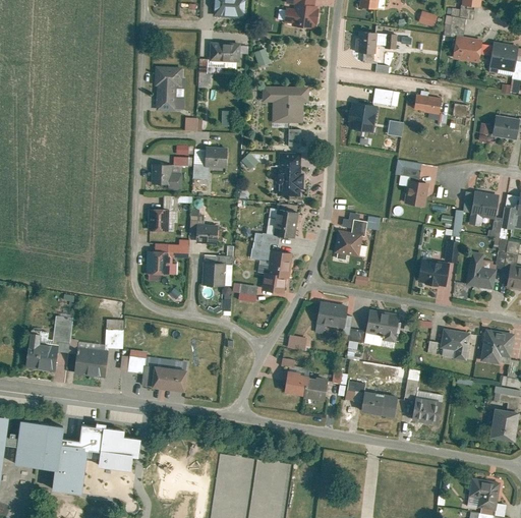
[(215,0),(215,15),(245,17),(246,0),(215,0)]
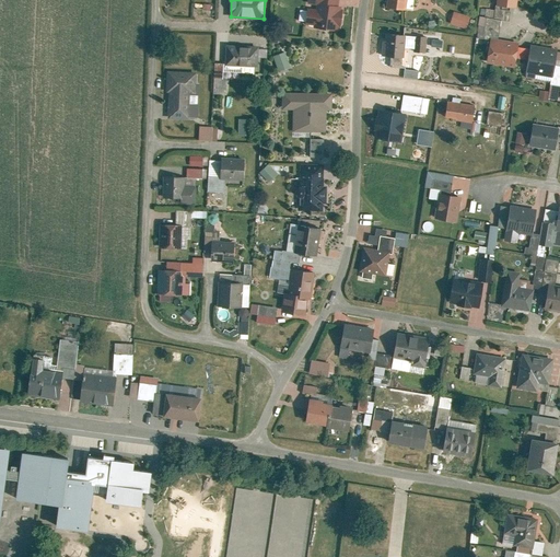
[(310,0),(310,4),(317,6),(316,10),(308,9),(306,24),(314,25),(314,27),(338,31),(342,6),(339,6),(340,0),(310,0)]
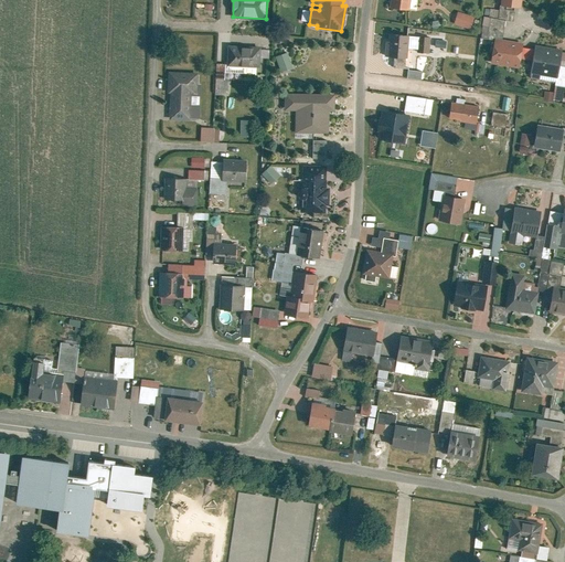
[(390,0),(388,7),(408,10),(409,0),(390,0)]
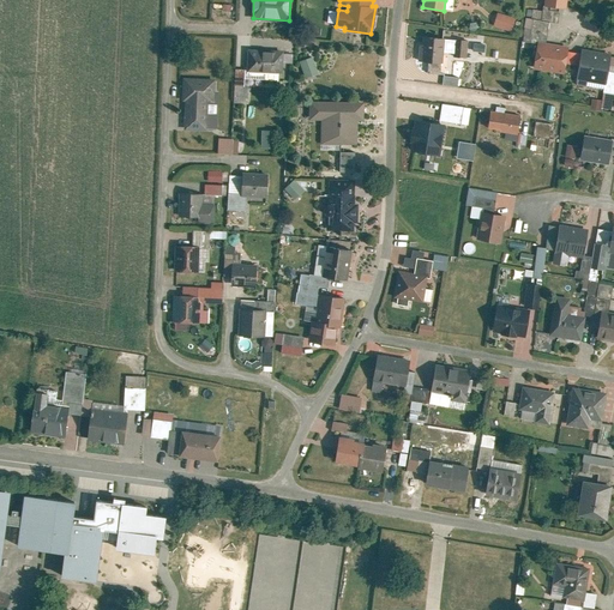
[(515,18),(497,12),(493,24),(510,30),(515,18)]
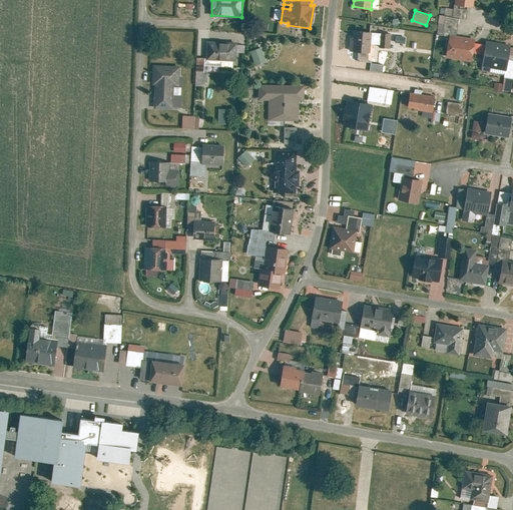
[(456,34),(458,18),(439,15),(436,34),(447,36),(447,33),(456,34)]
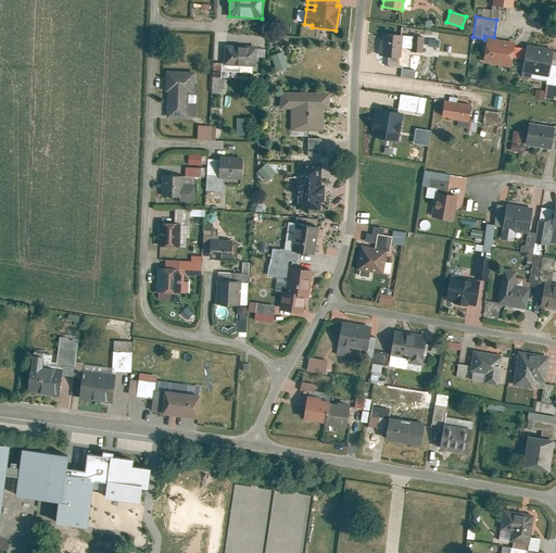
[(380,55),(387,57),(387,65),(399,66),(400,48),(401,35),(382,33),(380,55)]
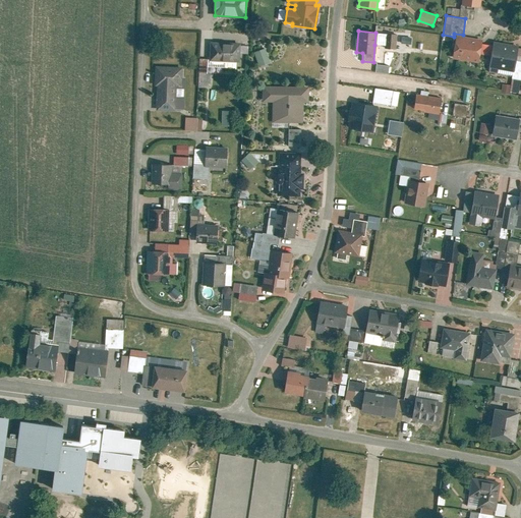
[(386,34),(375,33),(374,45),(385,45),(386,34)]
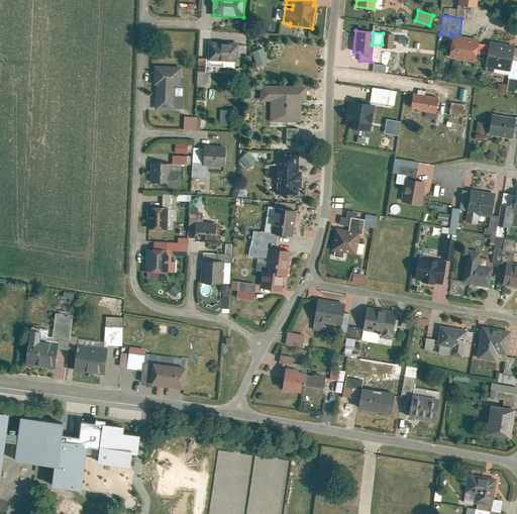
[(393,33),(383,33),(382,47),(392,48),(393,33)]
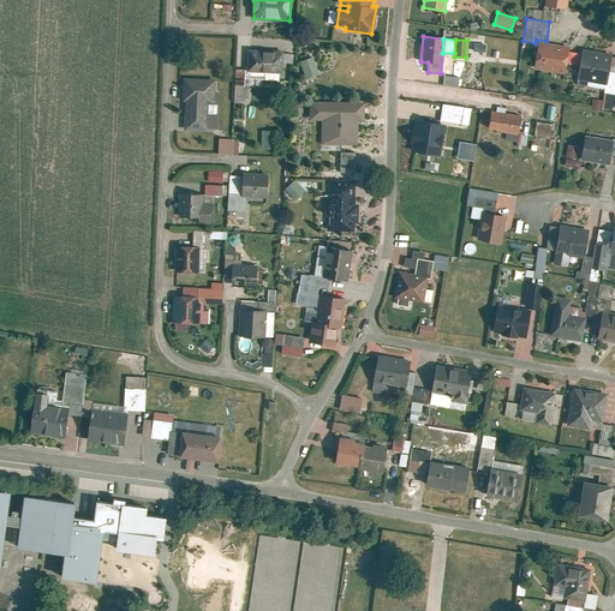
[(568,46),(538,41),(533,69),(563,73),(565,63),(567,51),(568,46)]
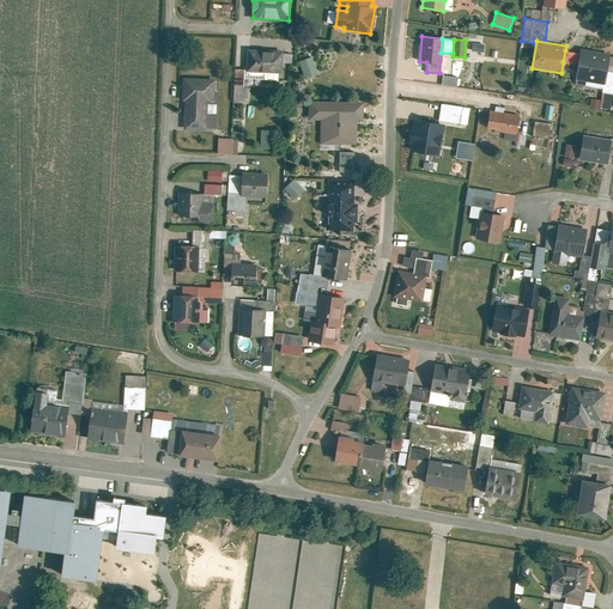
[(608,54),(578,48),(577,53),(575,65),(572,78),(604,83),(606,71),(608,55),(608,54)]
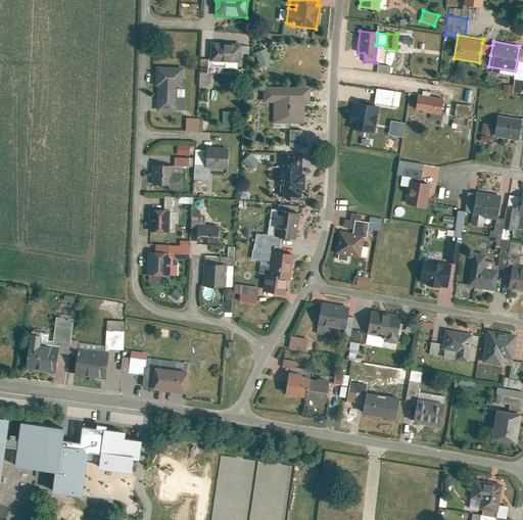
[(241,43),(212,42),(211,60),(240,61),(241,43)]
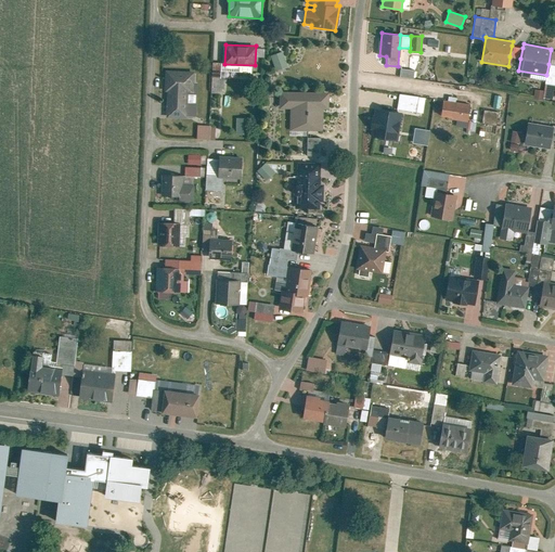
[(523,48),(512,46),(510,56),(520,59),(523,48)]
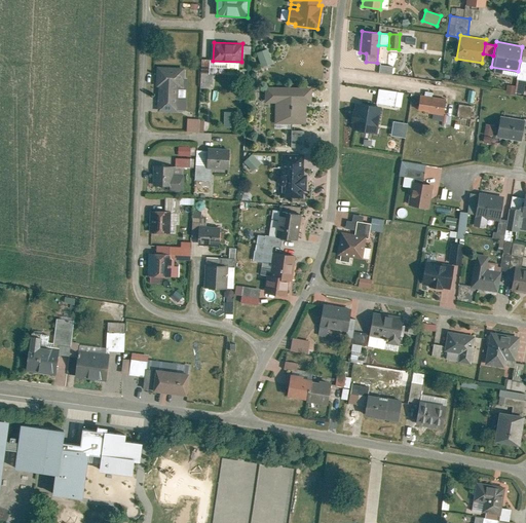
[(273,63),(268,48),(258,51),(262,66),(273,63)]
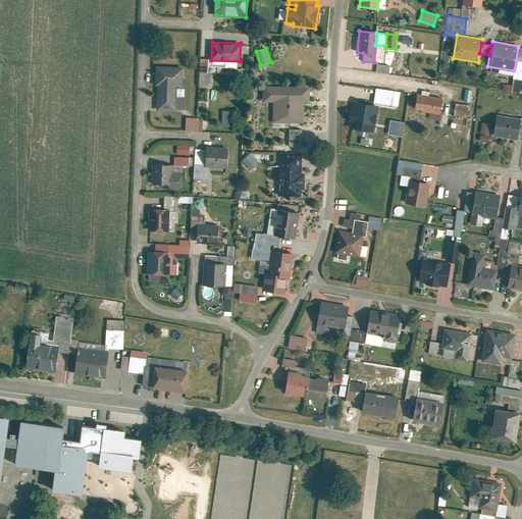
[(209,58),(201,57),(200,71),(208,72),(209,58)]
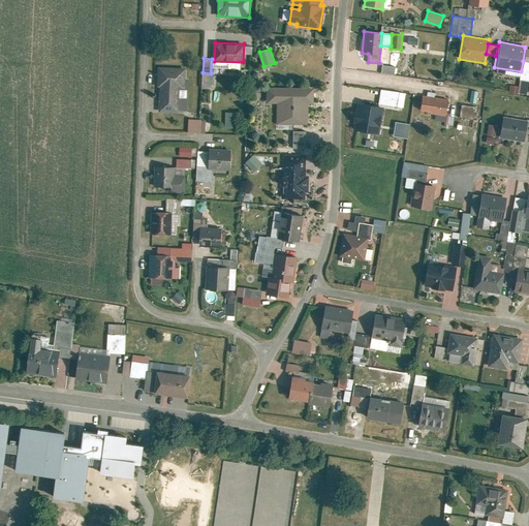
[(395,66),(381,64),(380,72),(394,73),(395,66)]
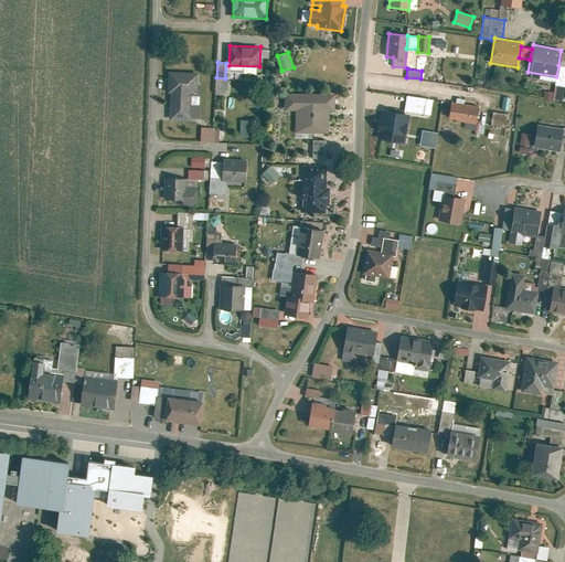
[(202,83),(198,83),(199,72),(169,71),(169,93),(171,93),(170,119),(190,120),(190,118),(201,118),(202,83)]
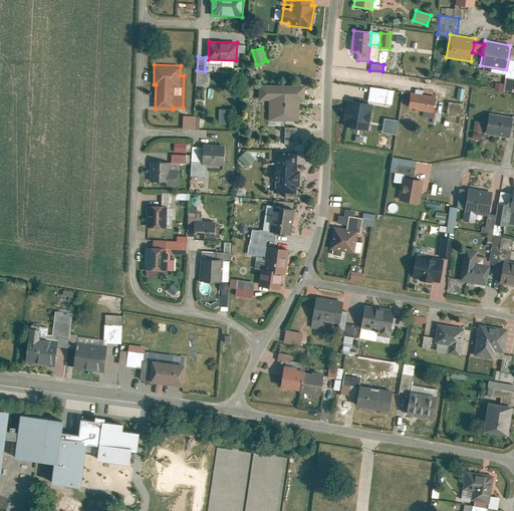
[(494,90),(502,91),(503,83),(495,82),(494,90)]
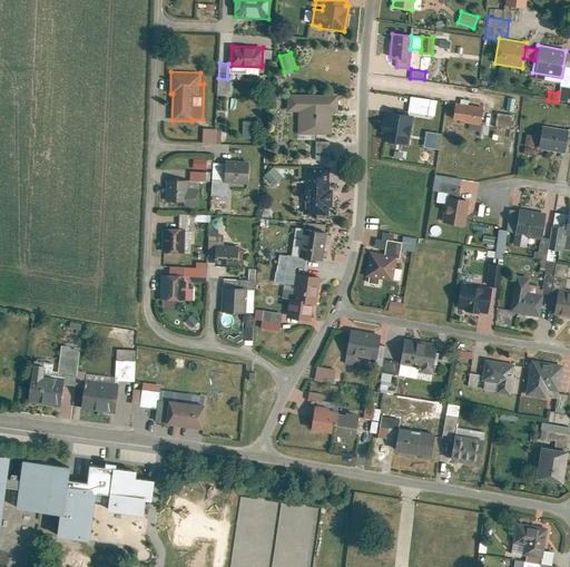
[(338,94),(288,94),(288,110),(298,111),(298,133),(332,133),(333,111),(338,111),(338,94)]
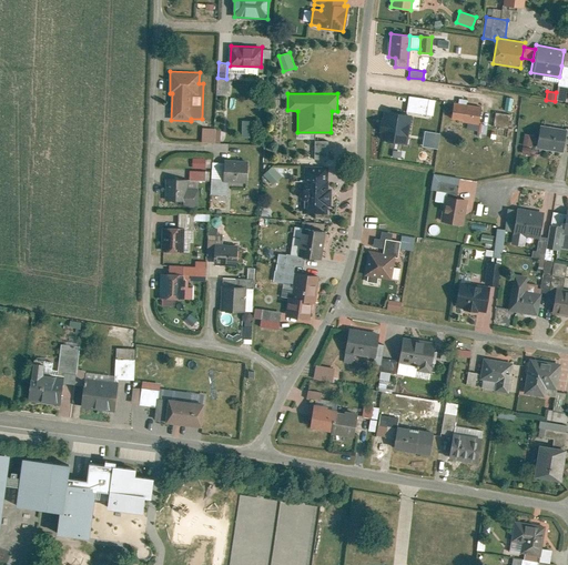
[(428,99),(408,96),(405,112),(425,115),(428,99)]
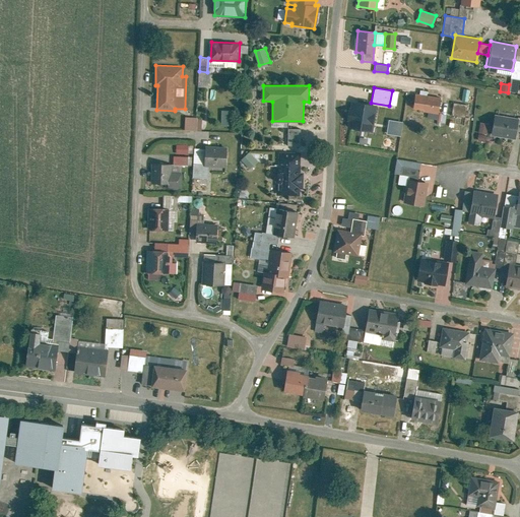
[(440,98),(415,93),(412,109),(437,114),(440,98)]
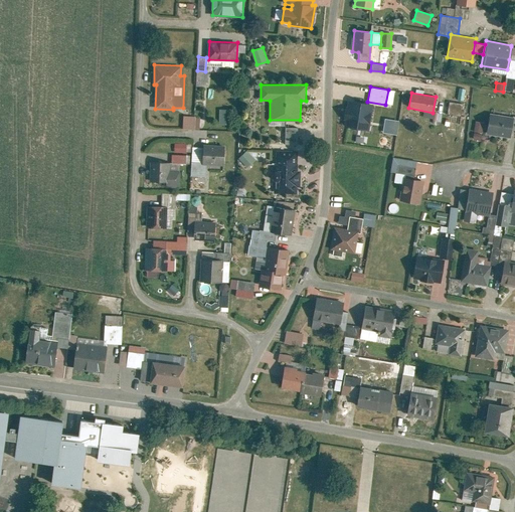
[(344,127),(368,130),(372,105),(348,101),(344,127)]
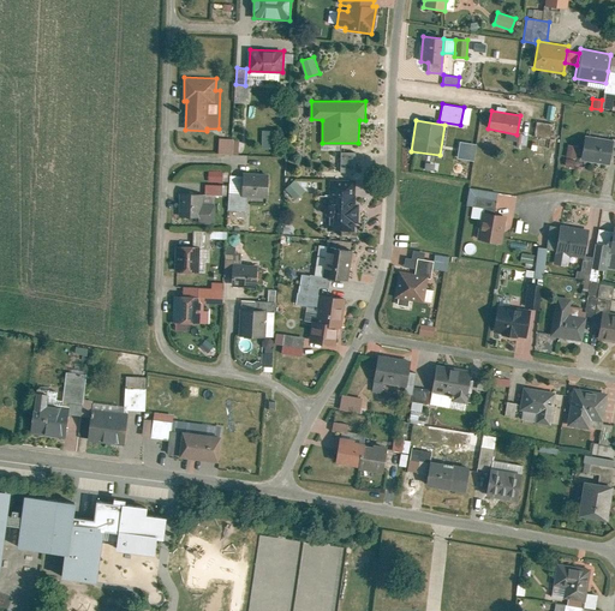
[(551,124),(536,121),(533,136),(549,138),(551,124)]
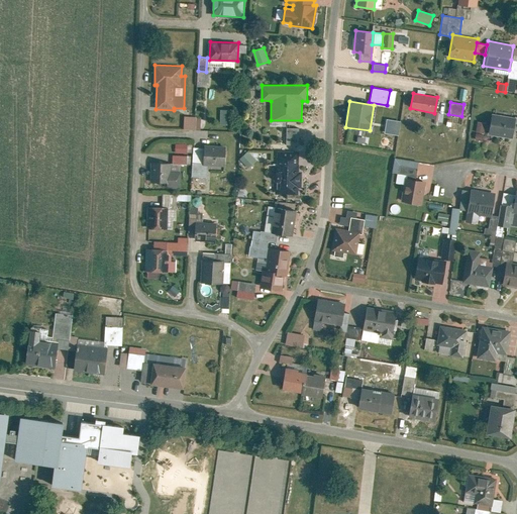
[(220,124),(233,124),(234,110),(221,109),(220,124)]
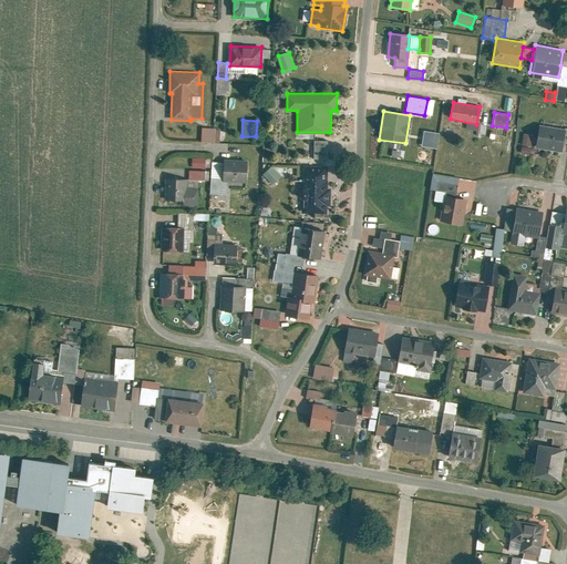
[(216,127),(203,127),(203,141),(216,142),(216,127)]
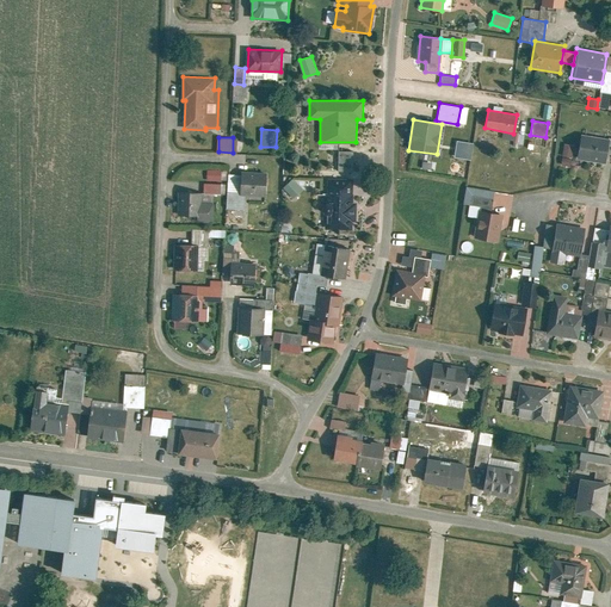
[(579,138),(575,159),(604,163),(608,143),(579,138)]
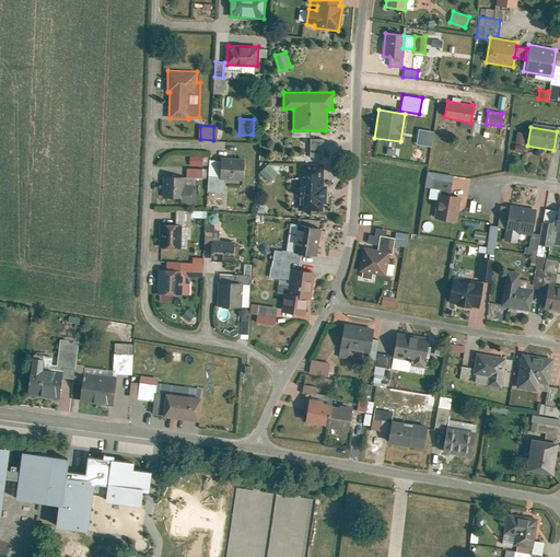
[(415,143),(431,147),(433,131),(417,129),(415,143)]
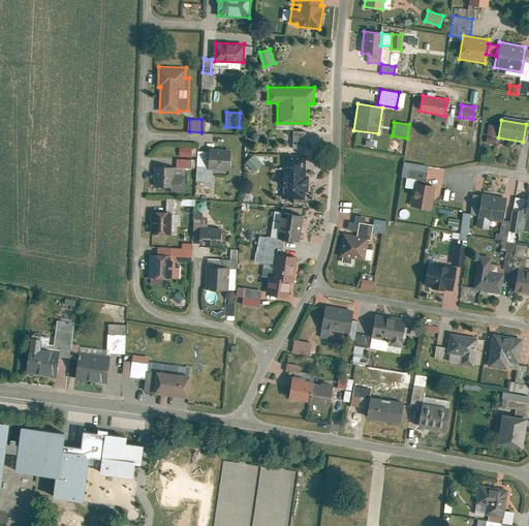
[(486,134),(494,136),(496,125),(488,124),(486,134)]
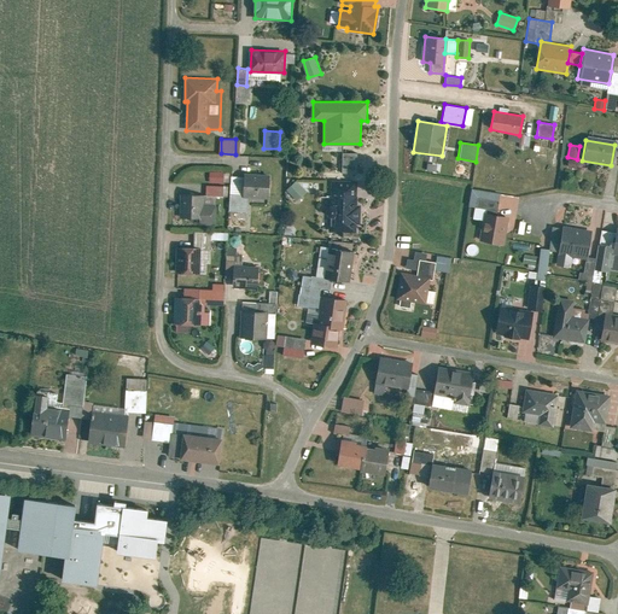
[(343,173),(357,173),(357,152),(343,152),(343,173)]
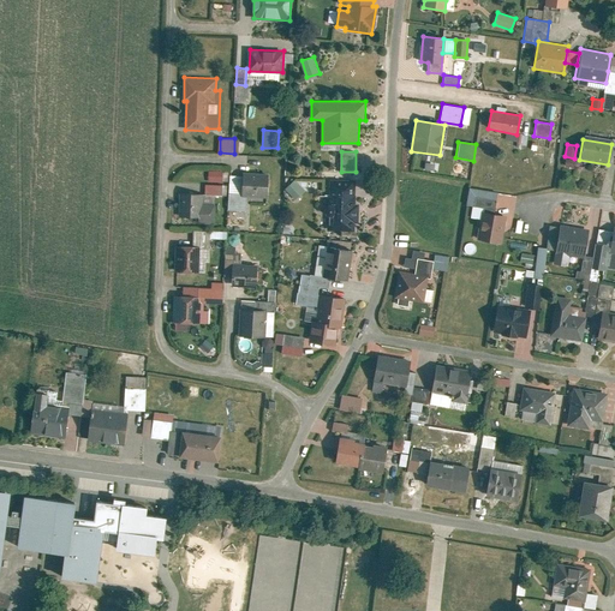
[(269,173),(244,172),(244,175),(243,193),(243,196),(268,197),(269,173)]
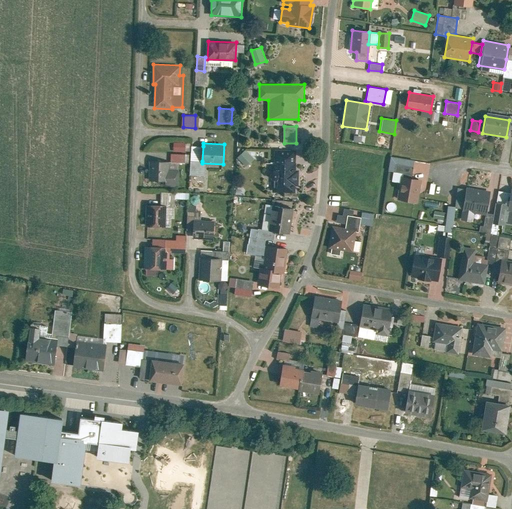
[(192,161),(202,161),(203,146),(192,146),(192,161)]
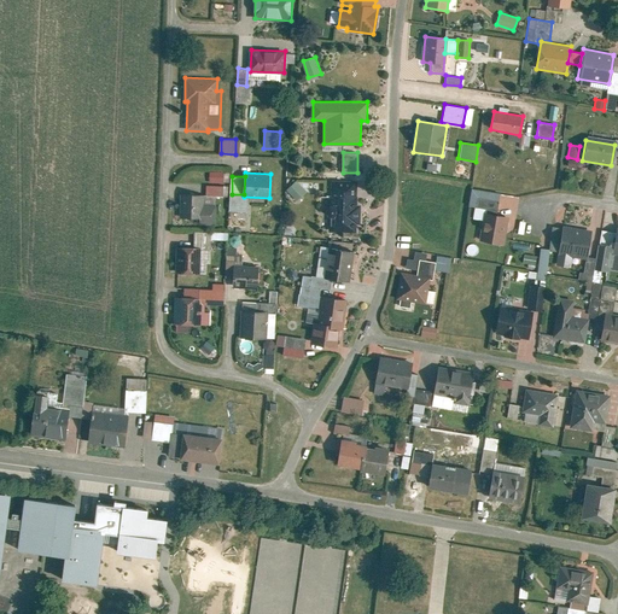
[(361,204),(356,204),(356,180),(332,180),(332,218),(338,218),(338,232),(356,232),(356,223),(361,223),(361,204)]
